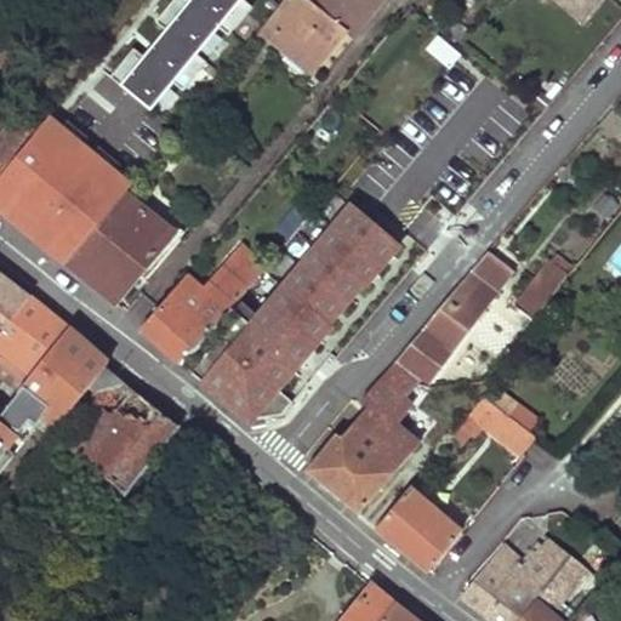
[(232,38),(255,10),(243,0),(195,0),(194,3),(191,0),(176,0),(159,21),(171,30),(148,58),(136,49),(113,77),(125,86),(153,110),(174,84),(186,93),(209,66),(197,56),(221,28),(232,38)]
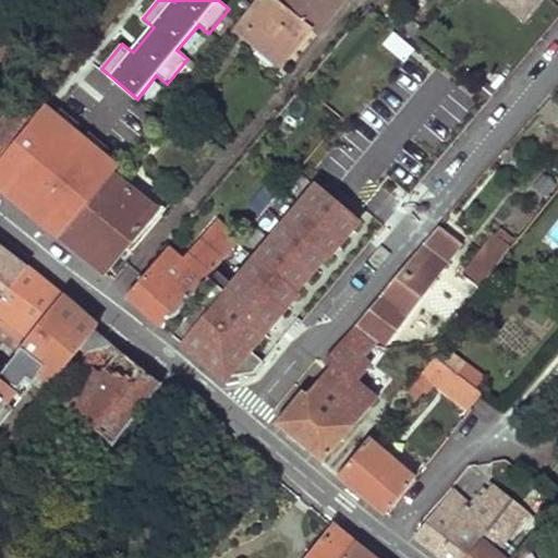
[(280,65),(312,27),(303,21),(310,13),(325,26),(346,0),(256,0),(233,28),(258,48),(280,65)]
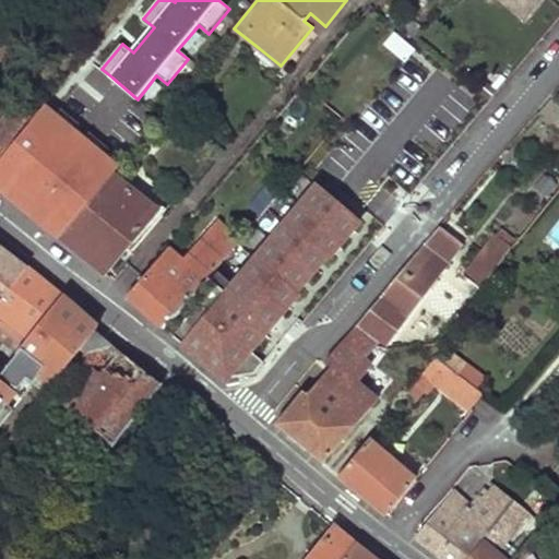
[(536,0),(507,0),(525,14),(536,0)]
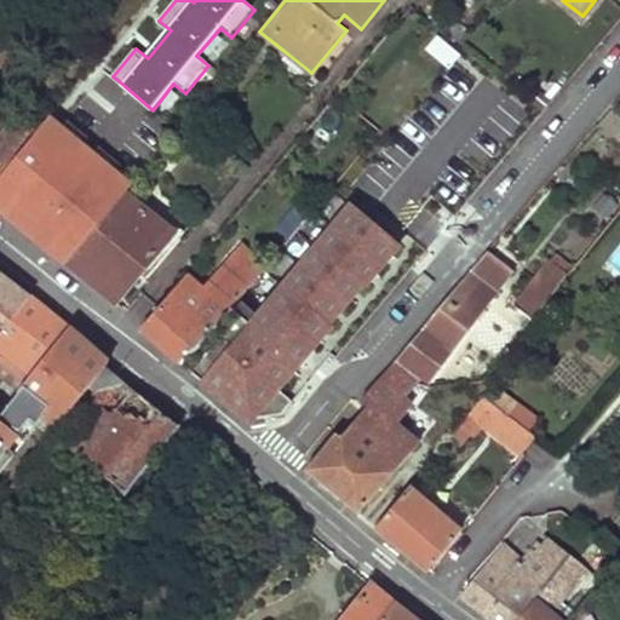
[(337,23),(346,30),(354,38),(361,29),(344,15),(337,23)]
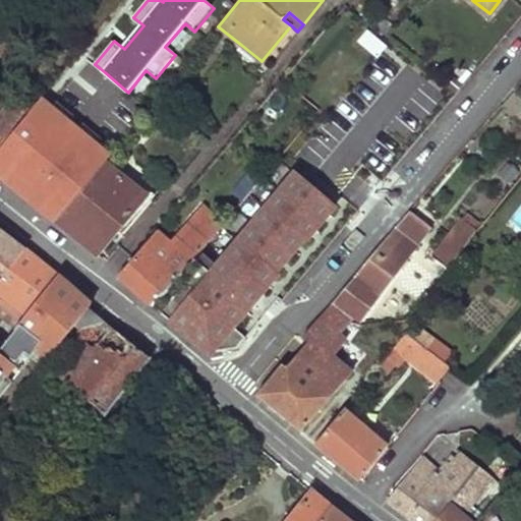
[(365,32),(355,44),(375,61),(386,49),(365,32)]
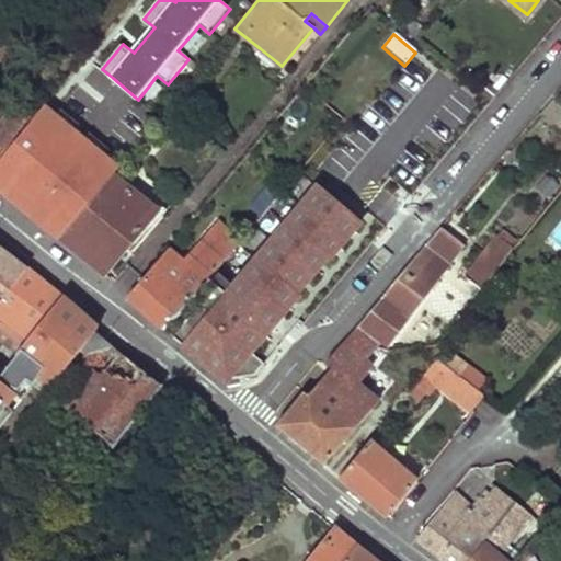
[(107,58),(93,47),(79,64),(92,76),(107,58)]
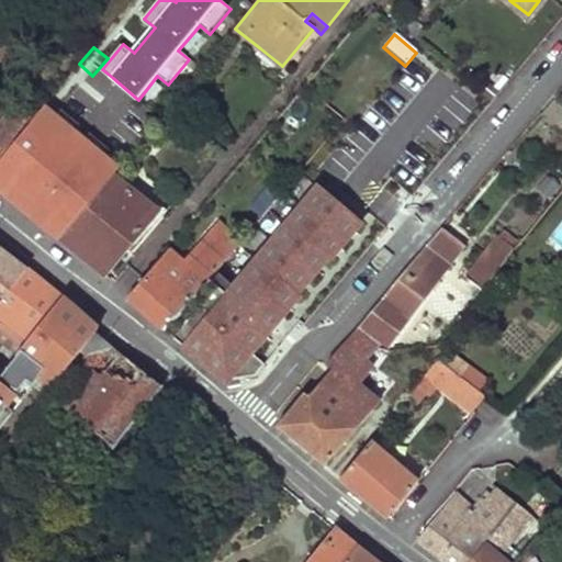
[(279,69),(282,66),(260,48),(256,55),(273,69),(279,69)]
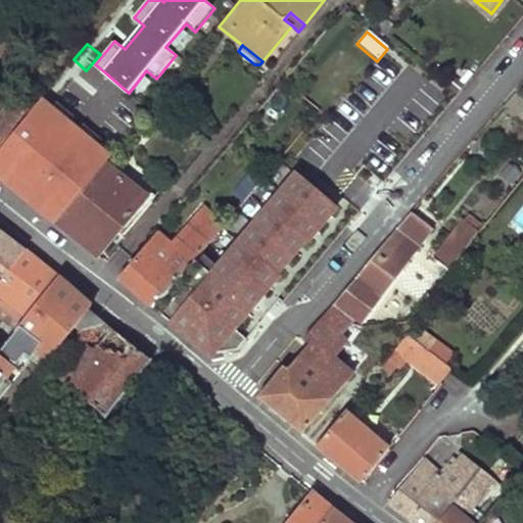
[(128,121),(149,95),(137,85),(115,111),(128,121)]
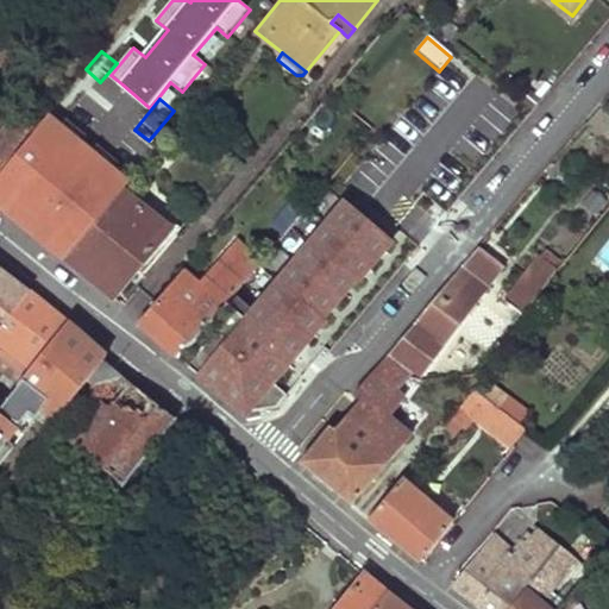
[(0,170),(33,132),(35,130),(16,113),(0,132),(0,170)]
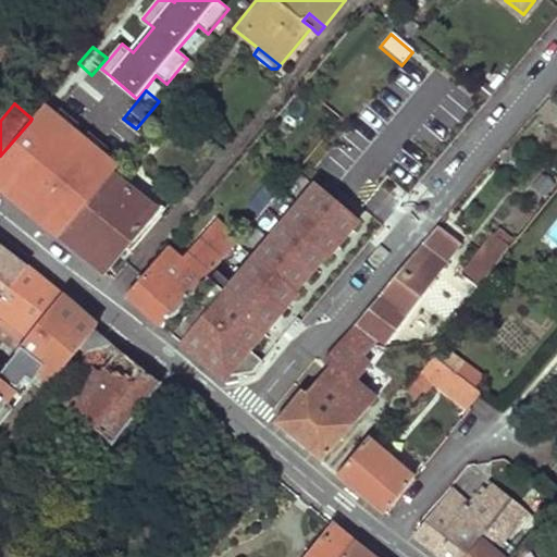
[(31,121),(0,156),(0,189),(60,237),(107,182),(89,168),(84,173),(76,168),(82,161),(82,160),(67,175),(58,187),(29,168),(40,153),(36,150),(45,138),(49,141),(52,138),(31,121)]
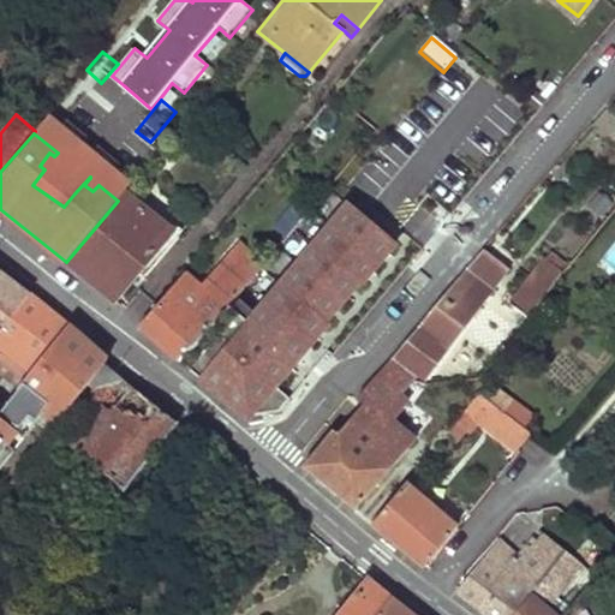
[(45,169),(33,185),(64,207),(75,193),(45,169)]
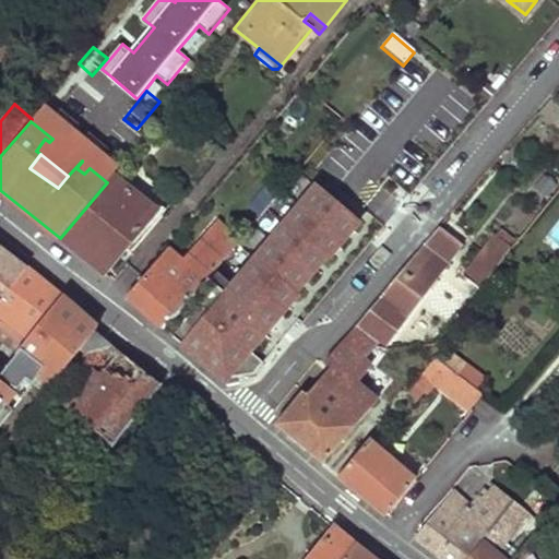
[(114,175),(107,182),(60,238),(105,274),(159,211),(114,175)]
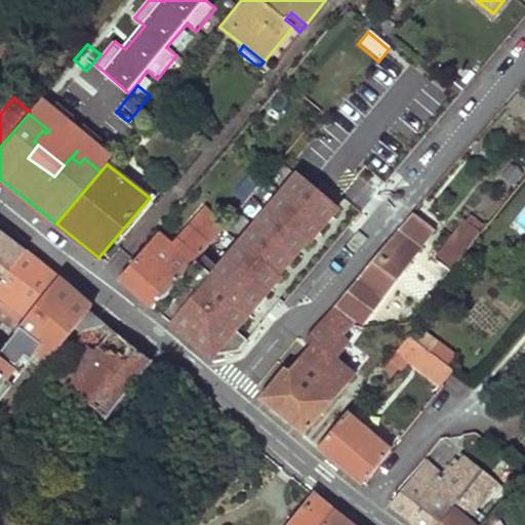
[(246,201),(264,180),(252,171),(235,193),(246,201)]
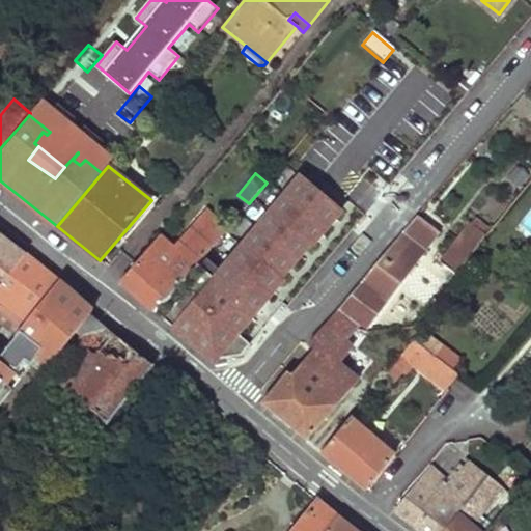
[(215,279),(199,266),(163,306),(176,317),(170,325),(201,352),(207,344),(221,355),(239,334),(284,279),(282,277),(310,244),(312,245),(341,211),(300,177),(215,279)]
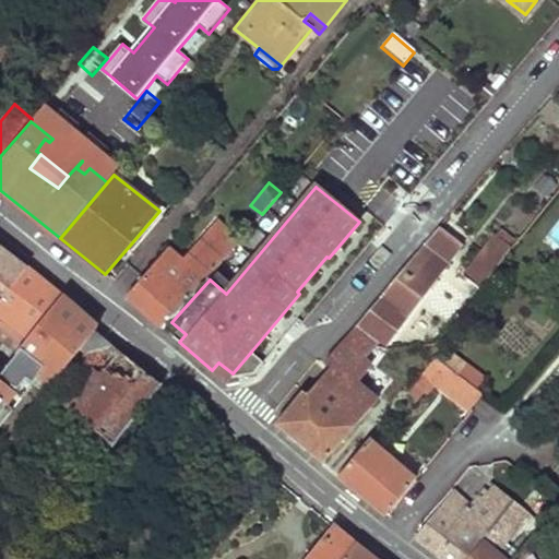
[(163,329),(203,282),(204,282),(240,241),(217,222),(182,261),(168,249),(144,277),(128,296),(163,329)]
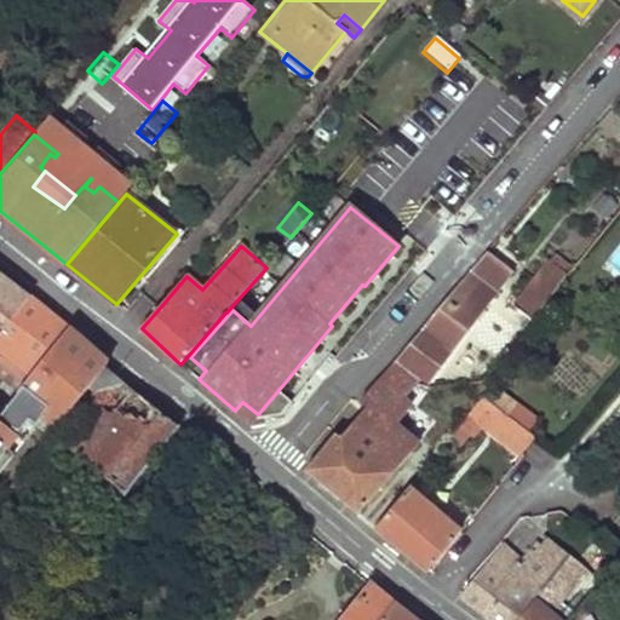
[(471,270),(400,357),(424,377),(428,379),(497,290),(471,270)]
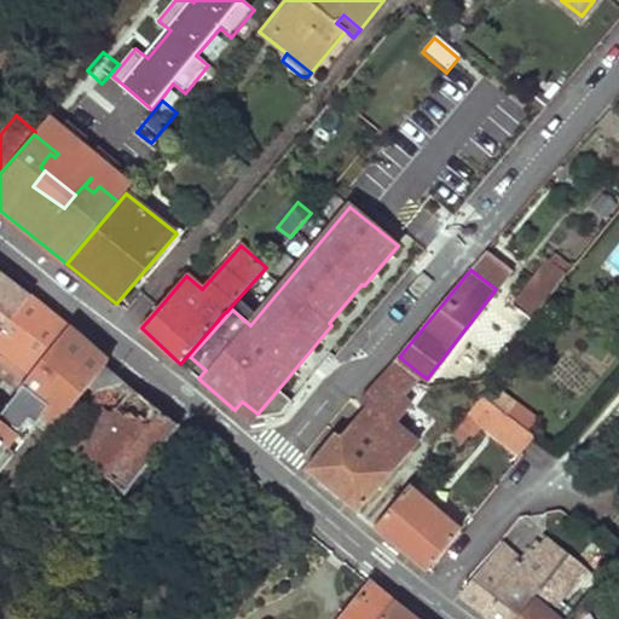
[(0,334),(29,296),(0,272),(0,334)]
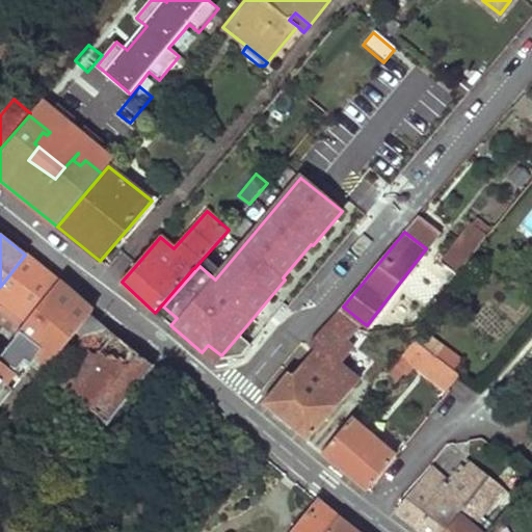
[(442,263),(457,274),(480,245),(464,234),(442,263)]
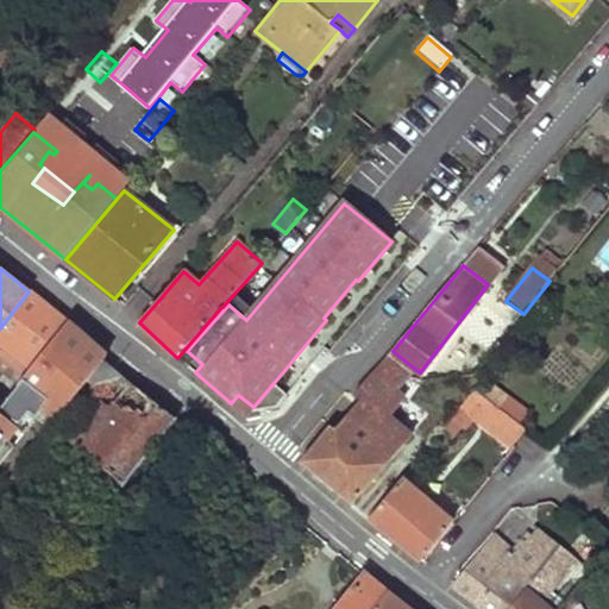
[(0,345),(2,349),(0,350),(0,372),(18,385),(19,384),(68,324),(29,292),(0,328),(0,345)]
